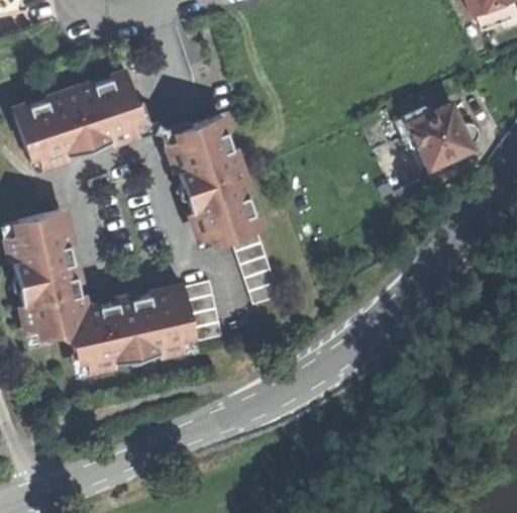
[(467,0),(472,13),(476,12),(497,4),(496,0),(467,0)]
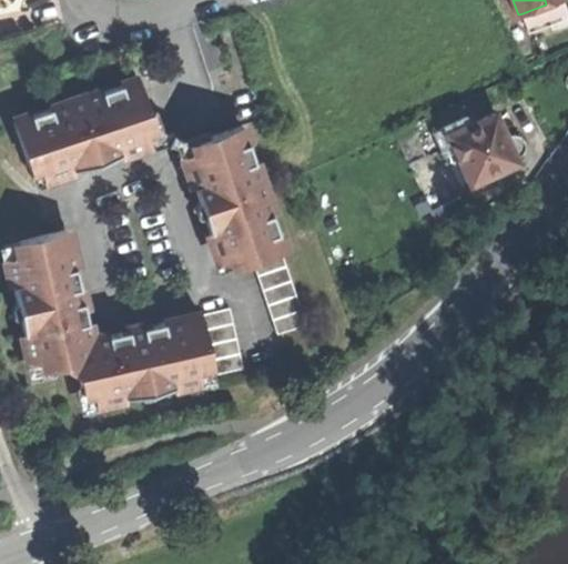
[(567,20),(567,17),(561,0),(545,0),(546,4),(523,13),(529,33),(567,20)]
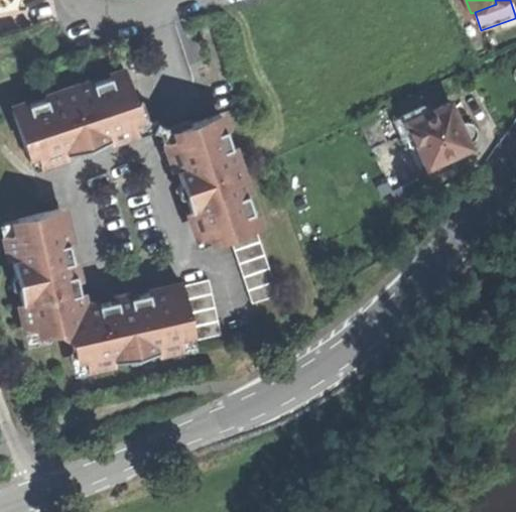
[(33,152),(38,167),(81,152),(78,145),(93,140),(96,147),(133,134),(128,120),(138,117),(123,75),(76,92),(75,88),(59,93),(60,97),(12,113),(26,154),(33,152)]
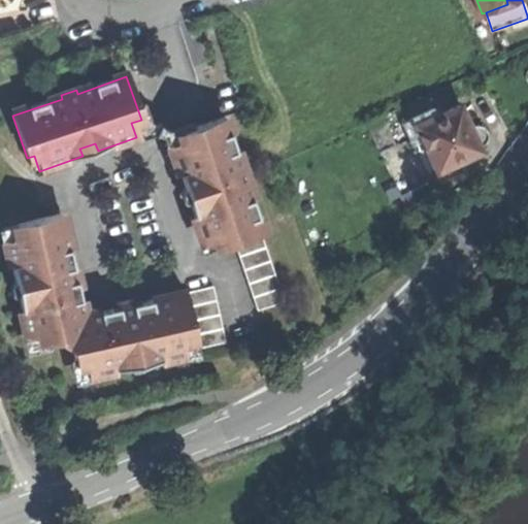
[(474,125),(470,127),(461,106),(436,118),(433,109),(414,119),(415,121),(428,152),(438,173),(461,163),(483,154),(480,148),(485,144),(487,141),(489,137),(489,132),(485,127),(481,125),(474,125)]
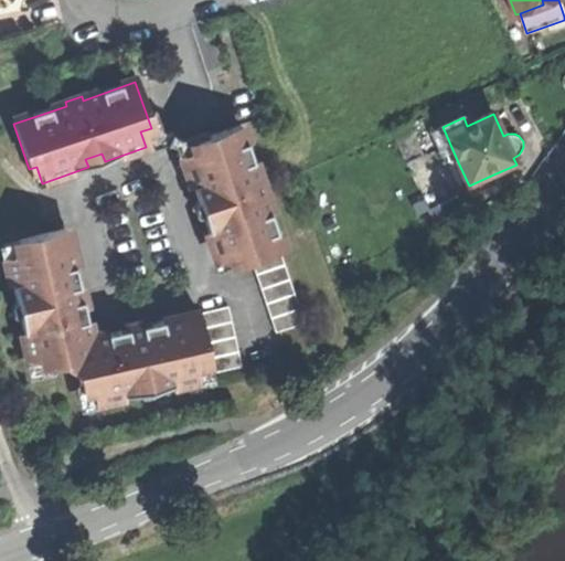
[(278,253),(281,252),(265,197),(268,196),(263,179),(258,181),(242,127),(195,143),(199,152),(183,157),(198,201),(203,199),(209,214),(202,217),(213,253),(231,249),(233,255),(236,266),(247,263),(278,253)]
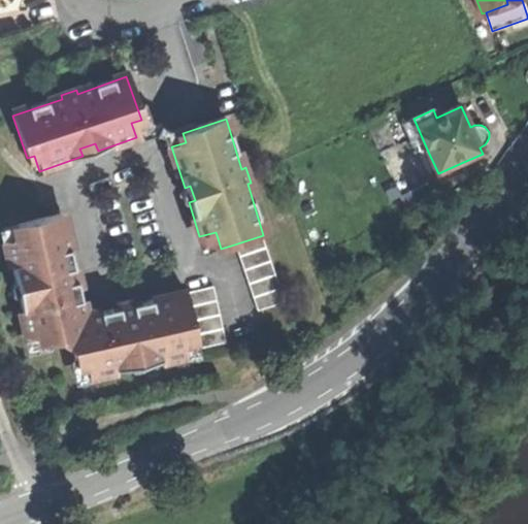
[(422,155),(428,152),(415,121),(402,126),(414,151),(419,149),(422,155)]
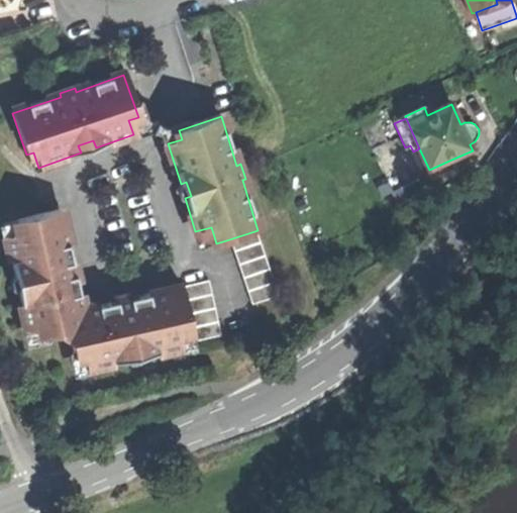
[(88,149),(96,147),(93,140),(78,145),(81,152),(88,149)]
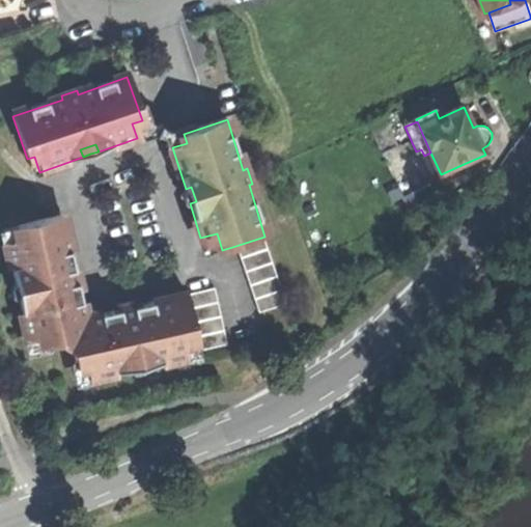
[(32,174),(39,172),(34,157),(27,159),(32,174)]
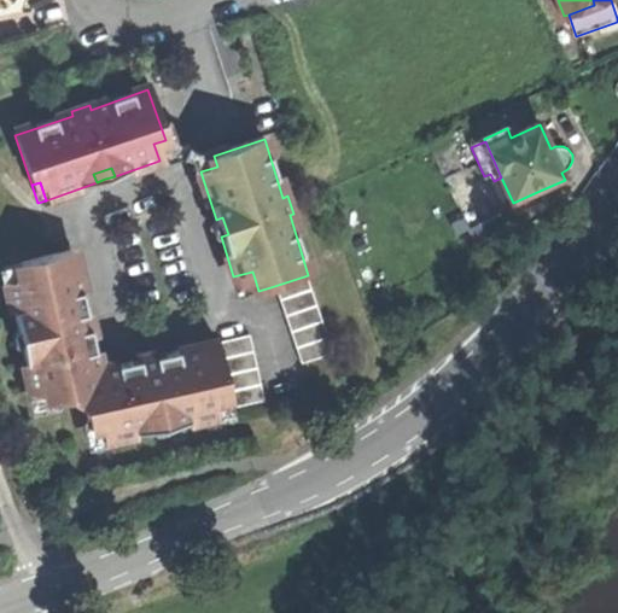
[(219,228),(221,237),(228,234),(222,217),(216,220),(219,228)]
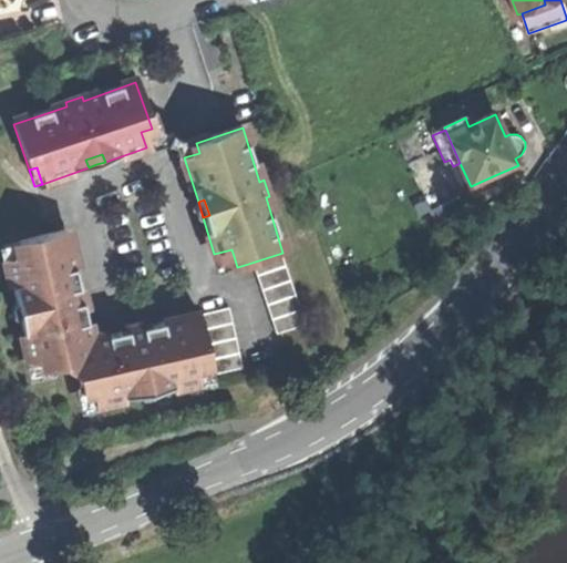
[(432,213),(441,232),(468,218),(460,200),(432,213)]
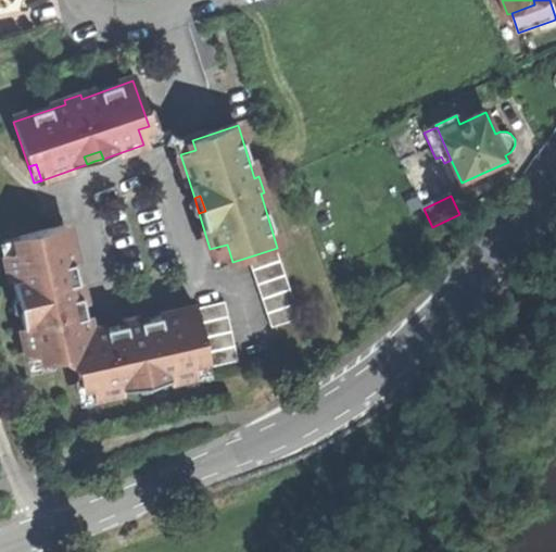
[(411,211),(421,207),(418,198),(407,202),(411,211)]
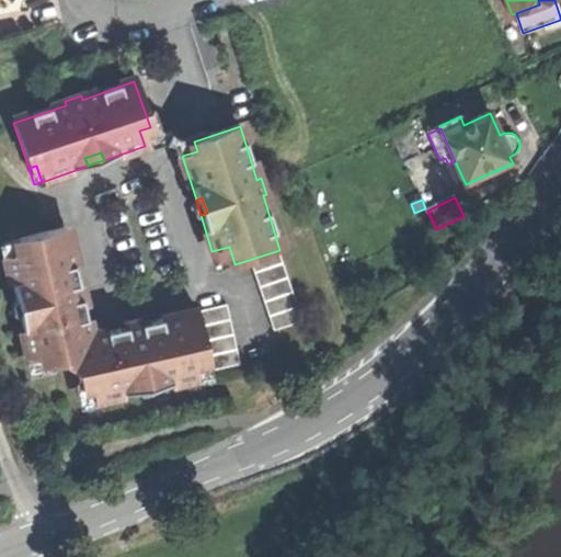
[(66,230),(16,243),(20,256),(7,260),(16,300),(25,298),(30,315),(21,317),(33,363),(48,360),(50,370),(79,362),(87,393),(100,389),(103,401),(148,390),(147,385),(159,382),(161,387),(205,376),(202,364),(214,361),(214,357),(209,342),(206,328),(202,314),(146,328),(145,324),(134,326),(127,328),(128,332),(129,337),(110,341),(109,337),(95,340),(90,317),(84,318),(81,303),(86,302),(89,300),(87,291),(84,281),(79,283),(66,230)]
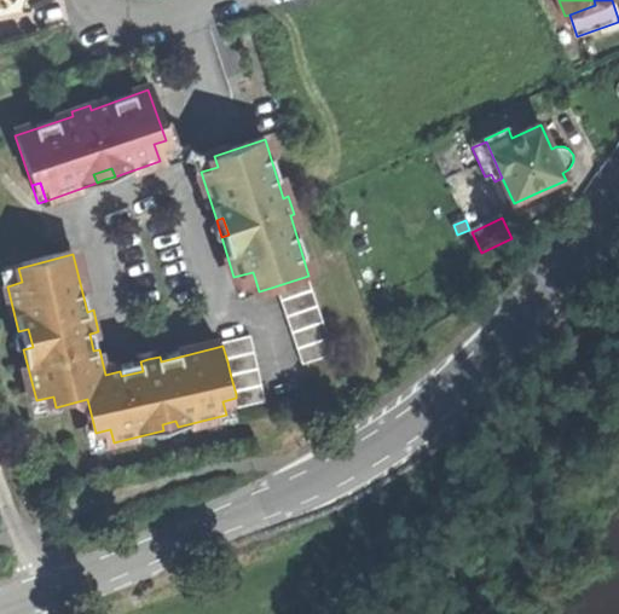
[(4,272),(7,287),(22,282),(18,268),(4,272)]
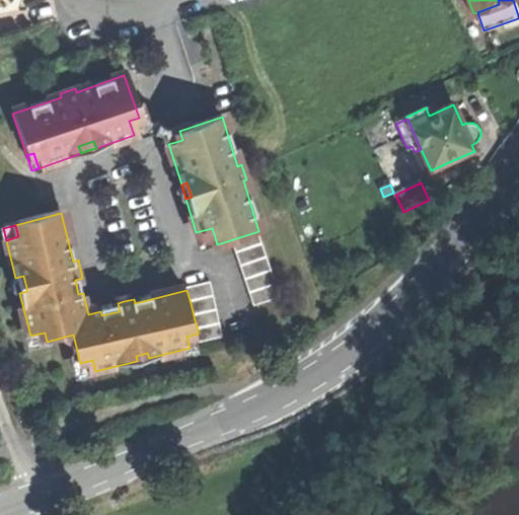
[(196,232),(198,239),(214,234),(212,228),(196,232)]
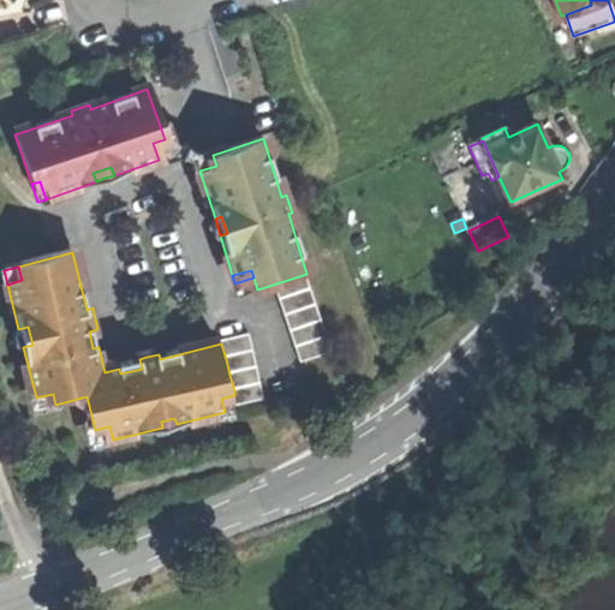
[(309,292),(303,275),(269,286),(275,303),(309,292)]
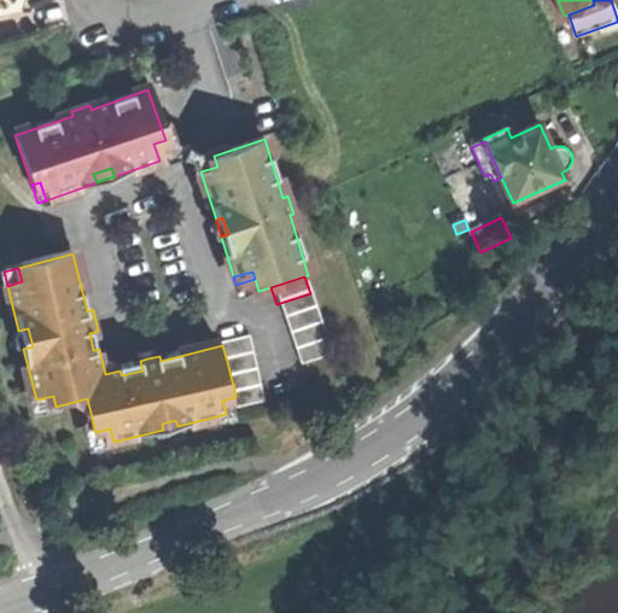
[(239,297),(258,291),(255,279),(235,285),(239,297)]
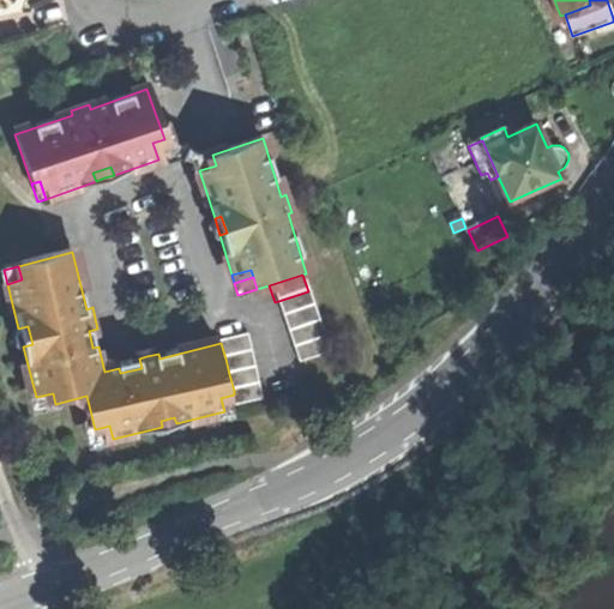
[(313,307),(308,291),(275,302),(280,318),(313,307)]
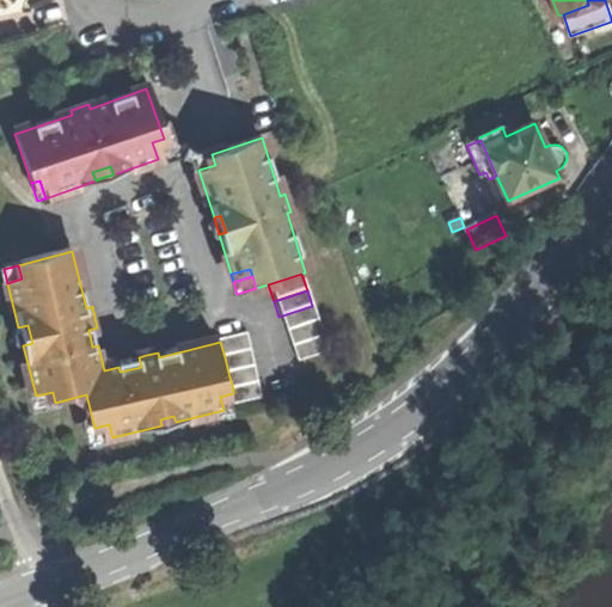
[(317,322),(312,306),(279,317),(283,332),(317,322)]
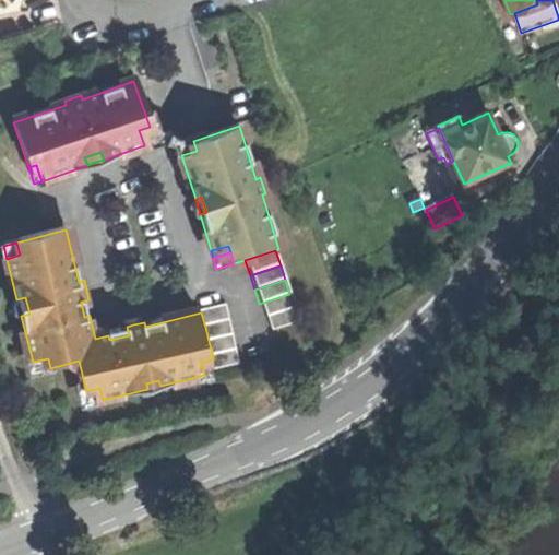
[(294,308),(289,294),(259,304),(263,318),(294,308)]
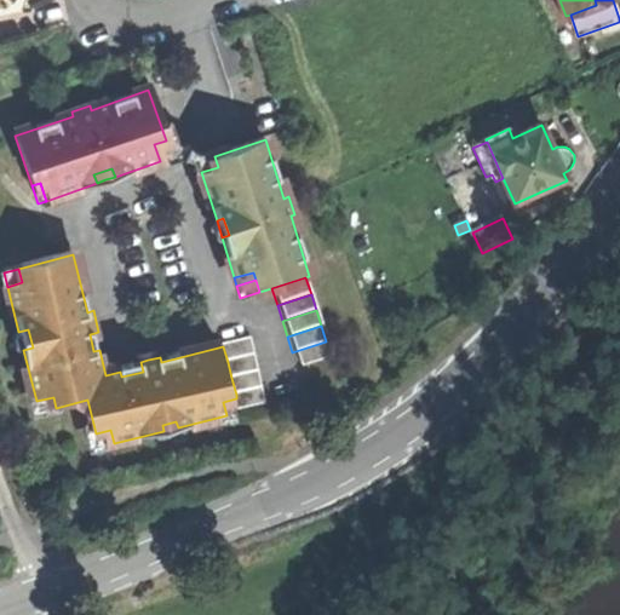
[(18,332),(23,350),(33,348),(28,329),(18,332)]
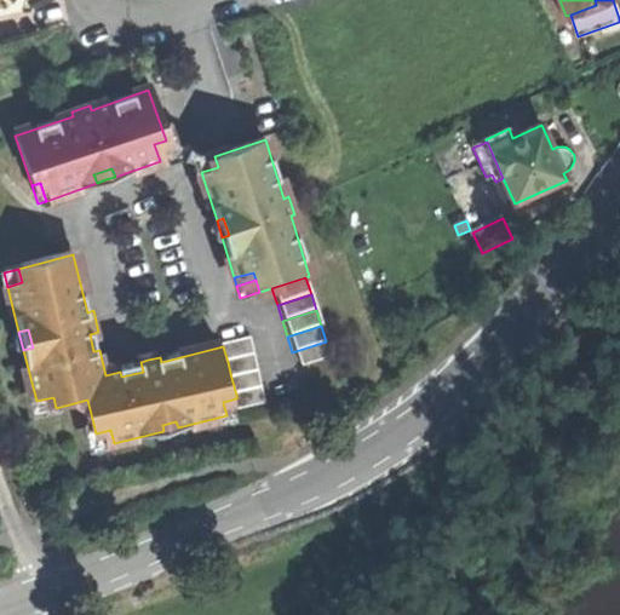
[(99,350),(95,333),(90,334),(93,351),(99,350)]
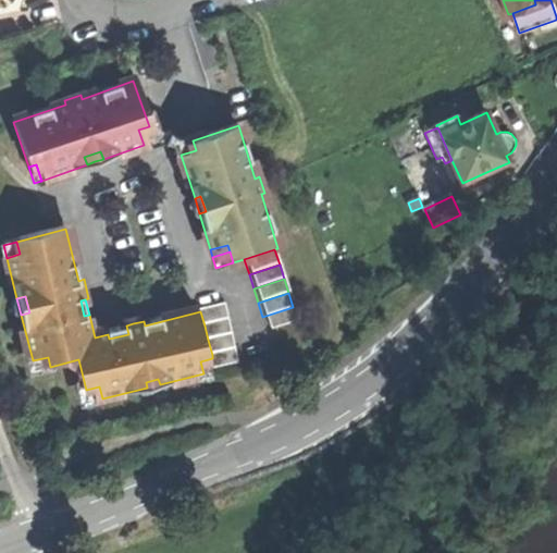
[(229,304),(200,311),(205,326),(232,318),(229,304)]
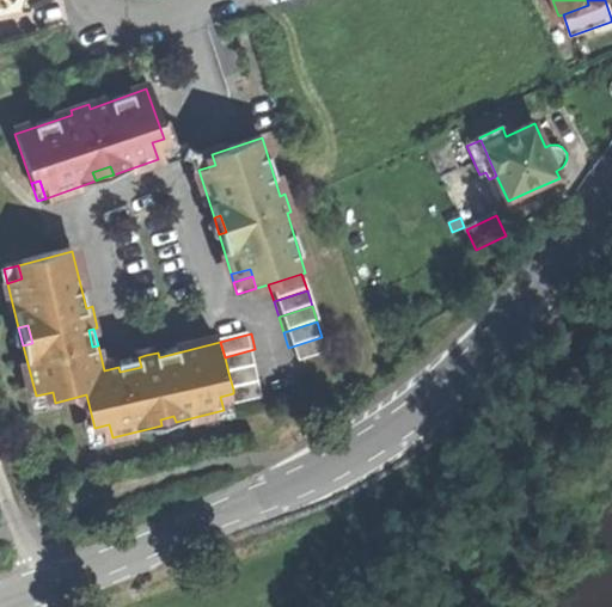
[(328,354),(322,337),(288,348),(293,365),(328,354)]
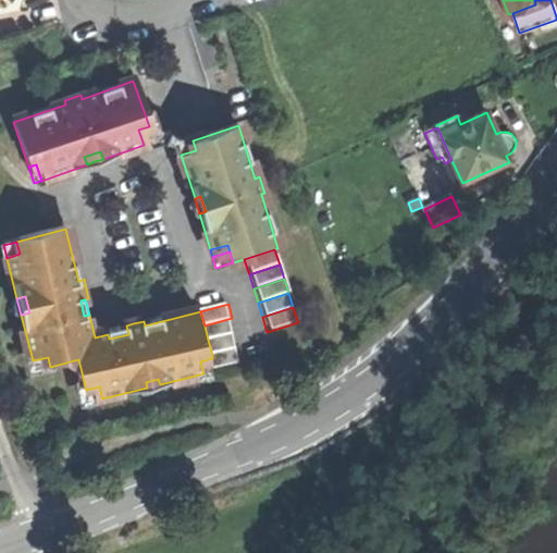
[(235,333),(232,318),(205,326),(208,340),(235,333)]
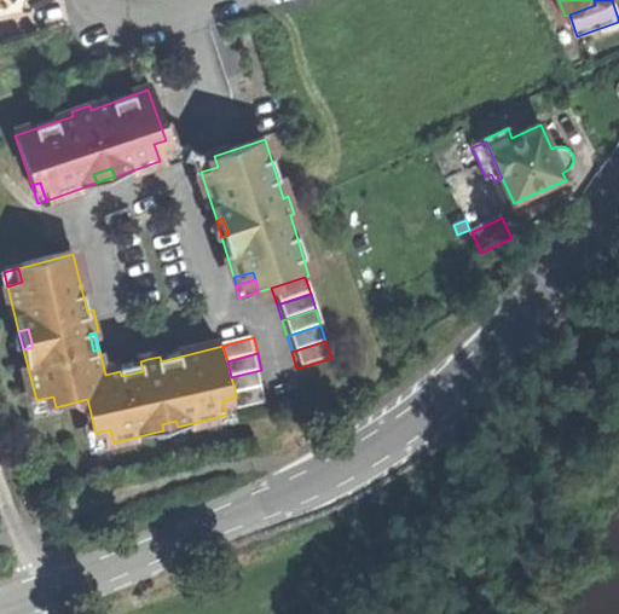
[(142,366),(120,371),(121,376),(143,371),(142,366)]
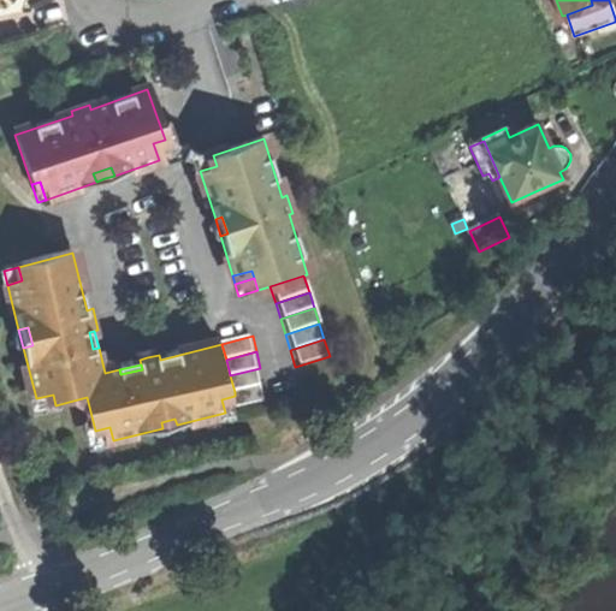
[(265,384),(260,368),(230,375),(235,392),(265,384)]
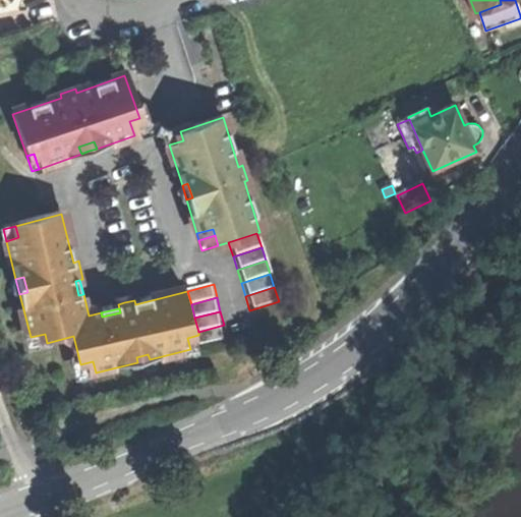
[(227,338),(224,325),(198,332),(198,335),(201,344),(227,338)]
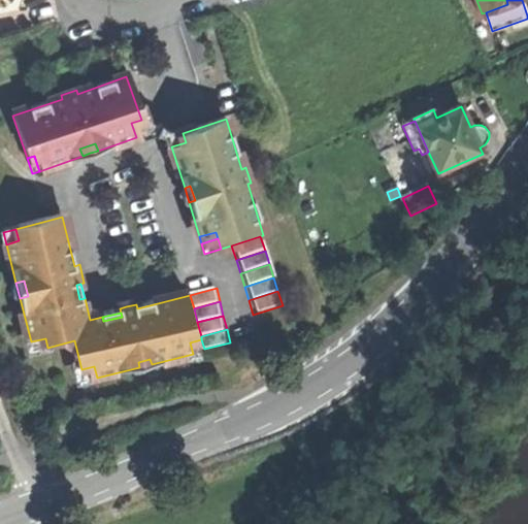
[(33,351),(47,348),(45,338),(31,341),(33,351)]
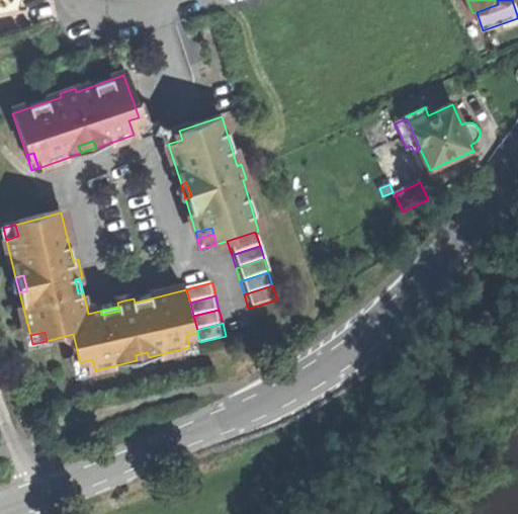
[(200,344),(200,342),(197,333),(186,336),(189,347),(200,344)]
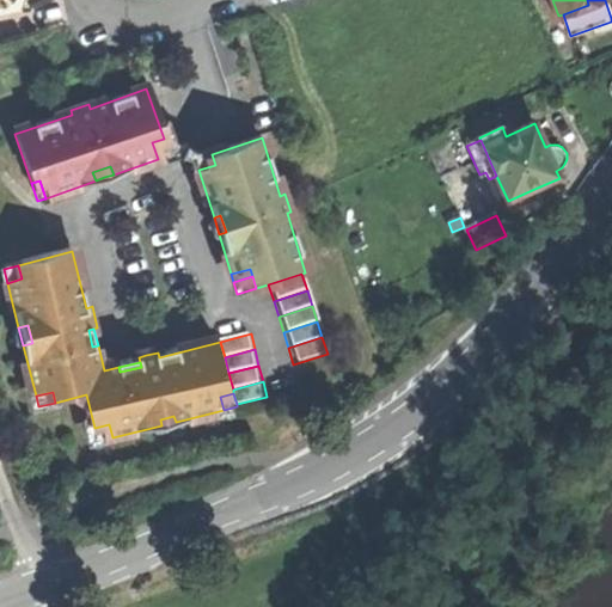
[(161,425),(176,422),(173,416),(160,420),(161,425)]
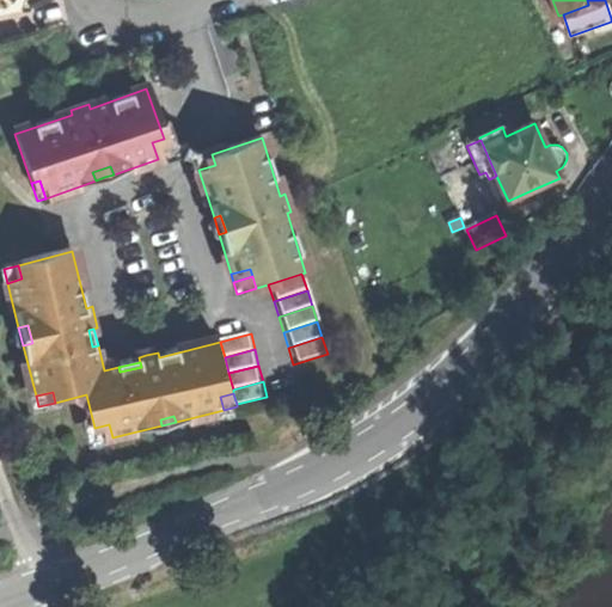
[(98,441),(112,437),(109,424),(95,428),(98,441)]
